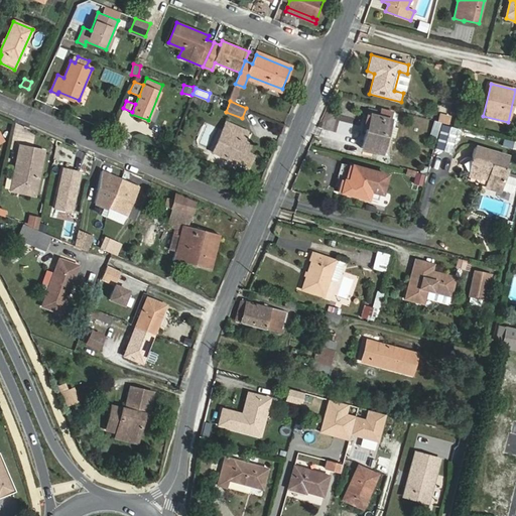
[(371,114),(361,148),(382,154),(393,111),(381,108),(379,116),(371,114)]
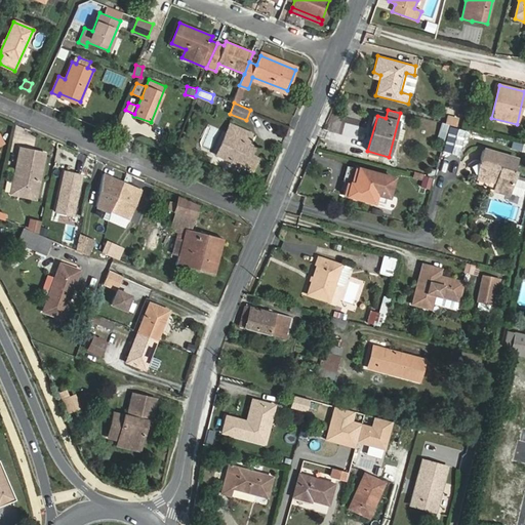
[(445,124),(457,126),(458,118),(447,115),(445,124)]
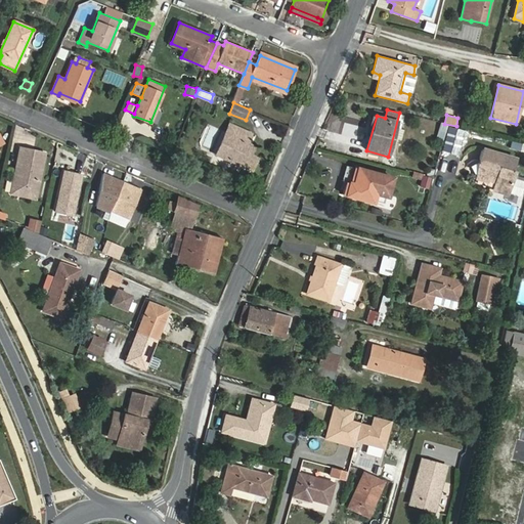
[(418,135),(425,135),(425,143),(433,144),(435,120),(419,119),(418,135)]
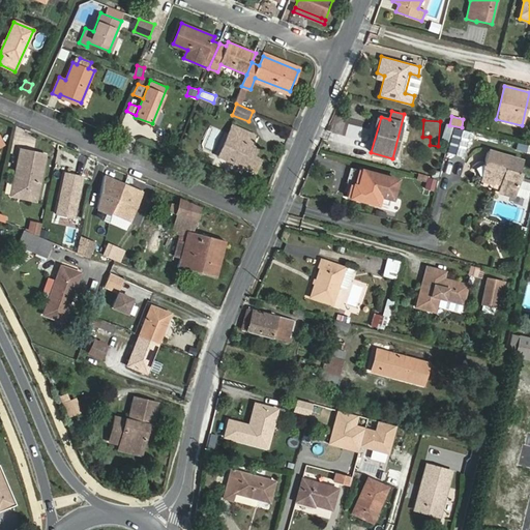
[(218,156),(255,172),(260,160),(253,157),(245,154),(248,147),(255,135),(232,124),(218,156)]
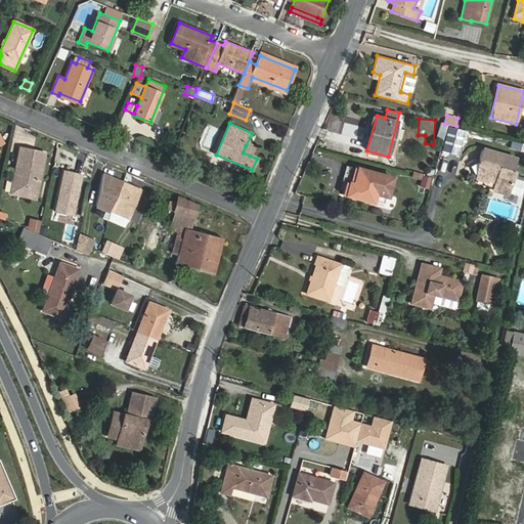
[(444,140),(448,124),(440,123),(437,138),(444,140)]
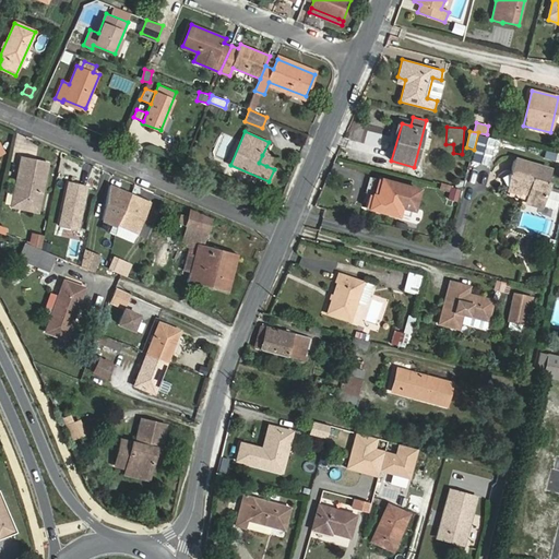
[(228,159),(235,138),(221,133),(214,155),(228,159)]
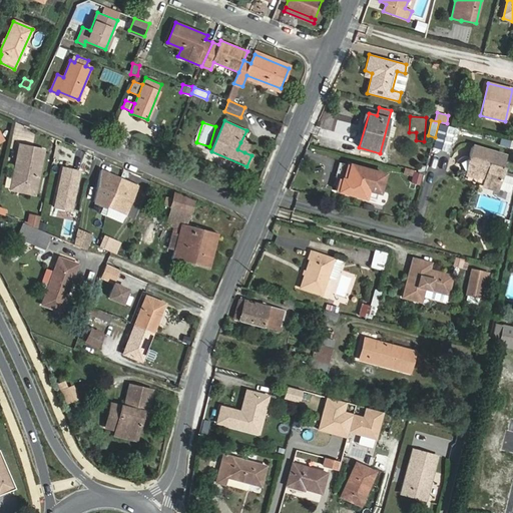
[(447,150),(453,129),(441,126),(435,147),(447,150)]
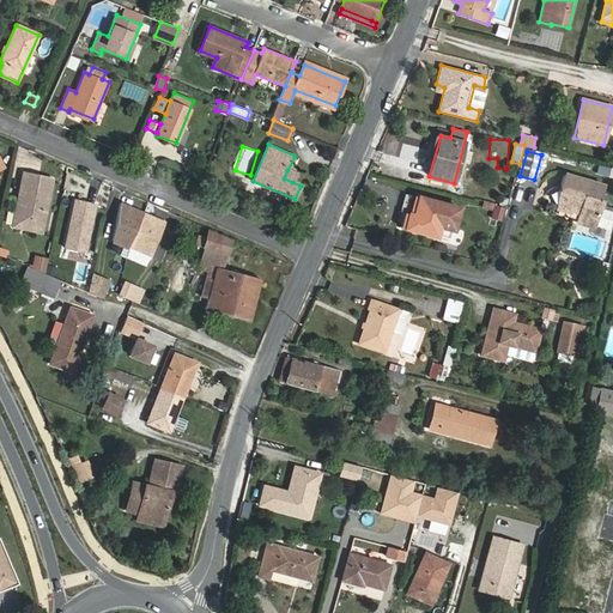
[(471,167),(483,169),(485,159),(474,156),(471,167)]
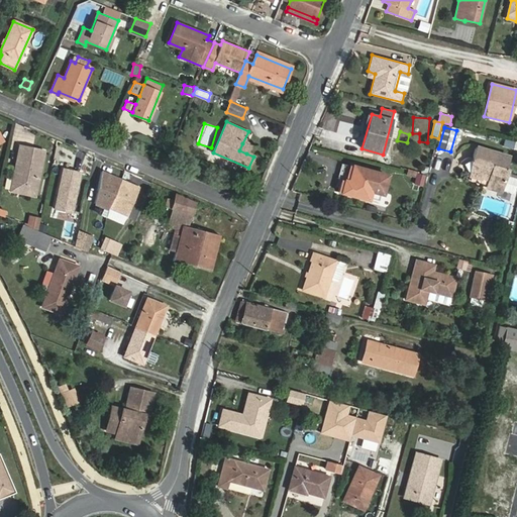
[(242,143),(239,150),(246,153),(249,146),(242,143)]
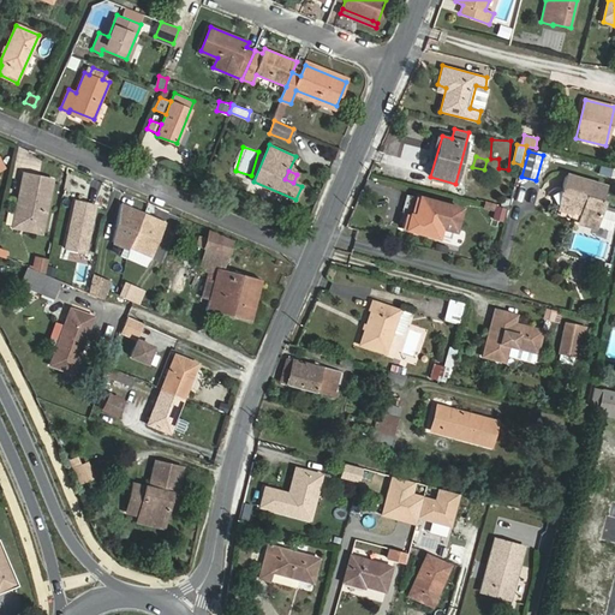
[(41,233),(53,179),(24,172),(19,192),(23,193),(21,209),(28,220),(25,230),(41,233)]
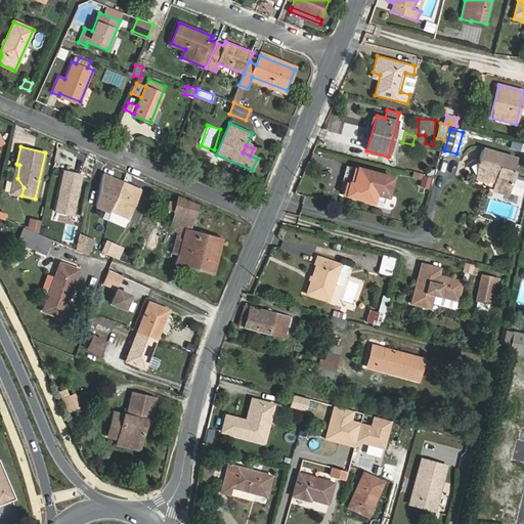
[(516,158),(484,148),(480,163),(481,164),(477,180),(487,182),(488,180),(495,183),(493,190),(508,194),(515,172),(512,172),(516,158)]
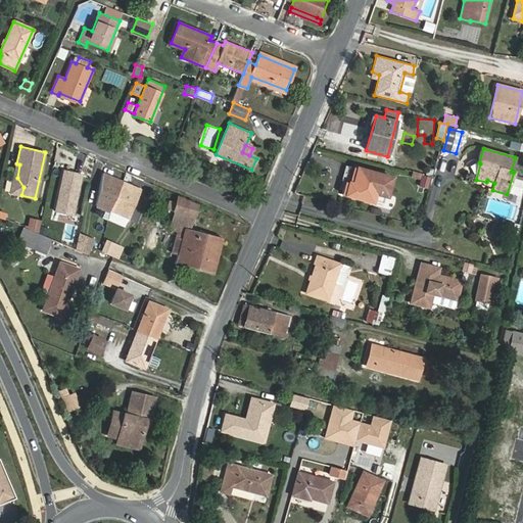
[(19,164),(16,163),(10,193),(21,195),(24,187),(17,178),(19,164)]
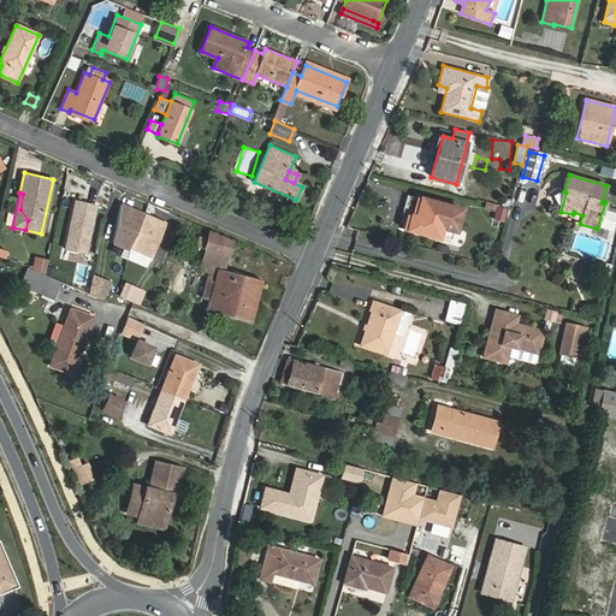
[(421,197),(415,215),(412,214),(407,230),(439,238),(442,229),(456,232),(462,209),(421,197)]
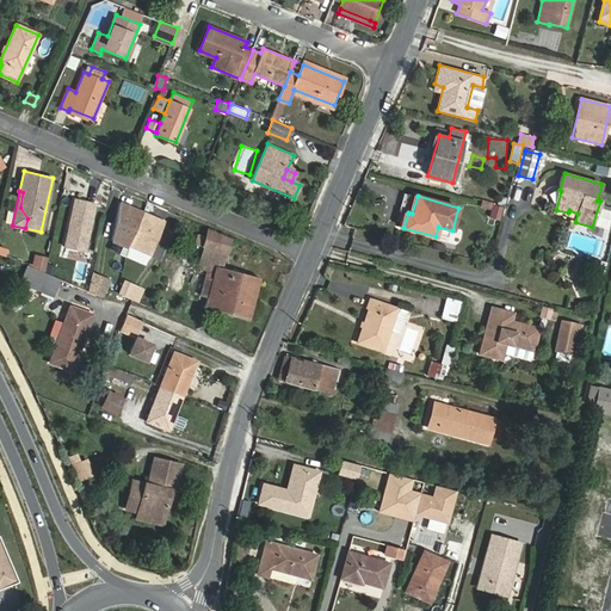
[(94,203),(74,199),(65,246),(85,251),(94,203)]
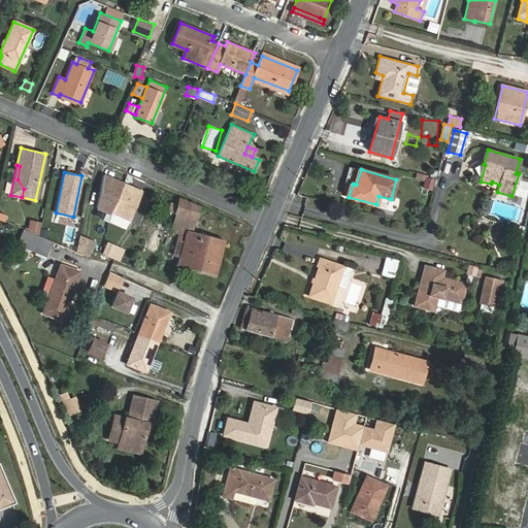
[(117,180),(103,174),(97,207),(111,213),(111,211),(131,220),(142,192),(131,187),(130,189),(116,183),(117,180)]
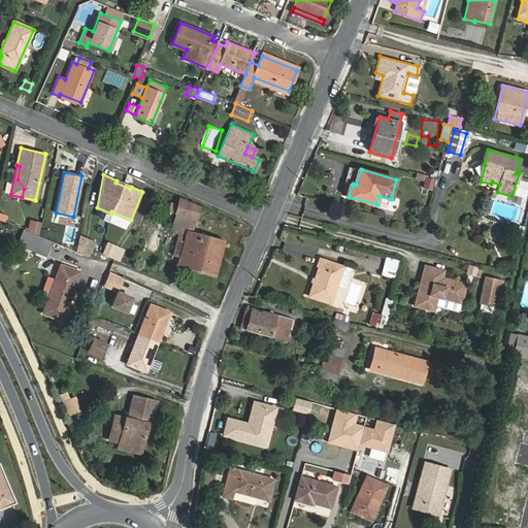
[(424,180),(423,189),(434,191),(436,176),(417,174),(416,179),(424,180)]
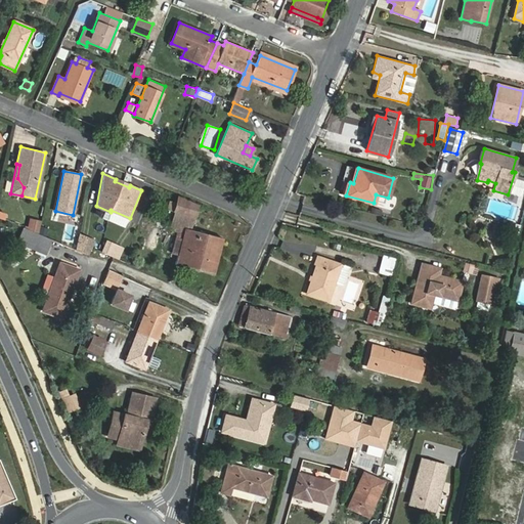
[(167,210),(174,212),(170,228),(177,231),(172,252),(179,255),(177,263),(214,273),(223,238),(191,230),(199,205),(178,195),(176,202),(169,201),(167,210)]
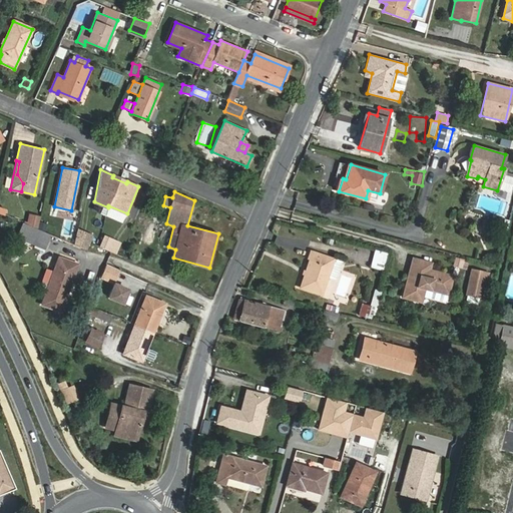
[(32,214),(28,225),(35,228),(38,217),(32,214)]
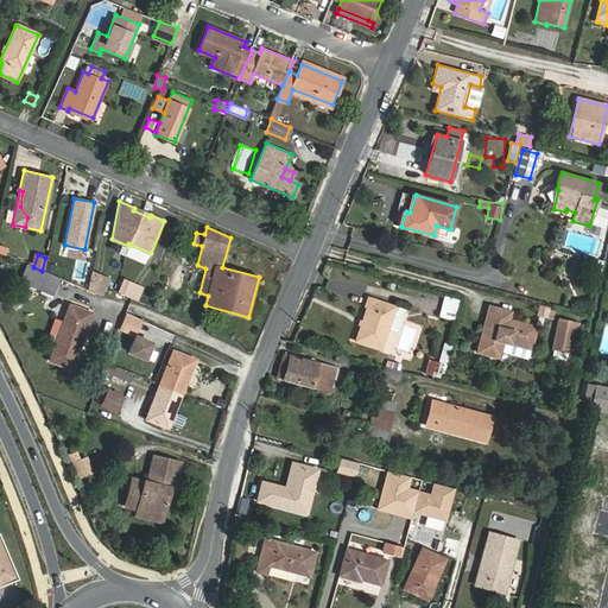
[(52,296),(59,278),(42,271),(33,267),(26,264),(19,282),(52,296)]
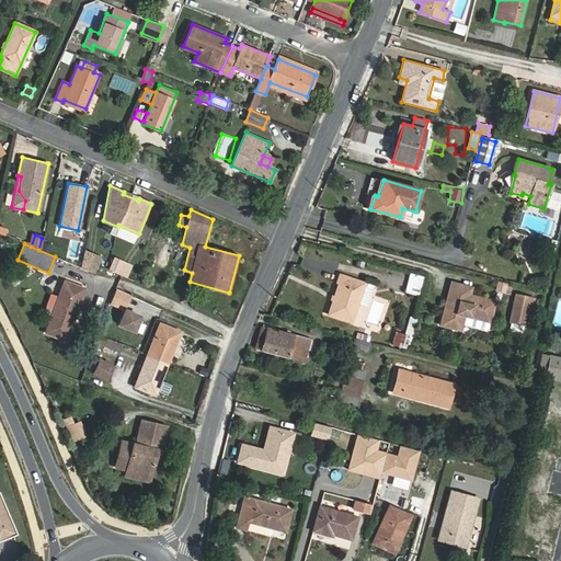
[(61,247),(59,254),(68,258),(70,250),(61,247)]
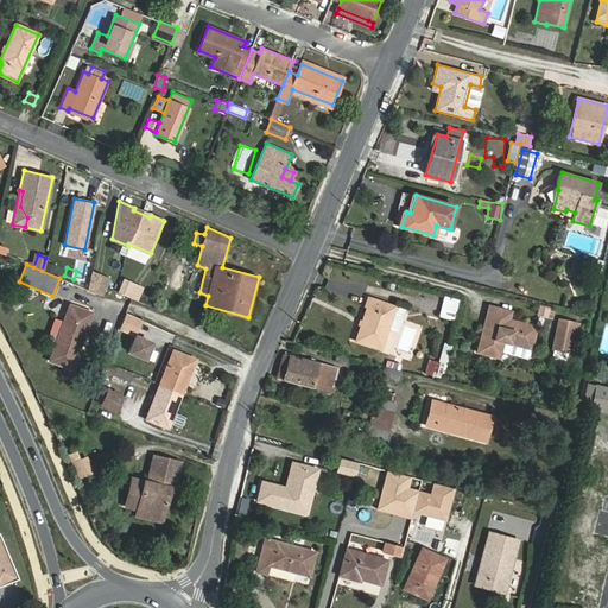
[(109,279),(93,272),(89,290),(102,295),(109,279)]
